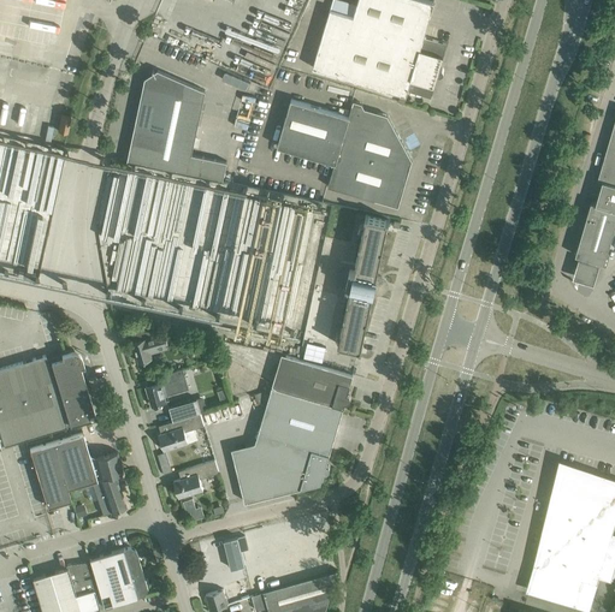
[(417,0),(358,0),(356,7),(353,18),(330,12),(312,71),(406,99),(407,94),(430,100),(437,77),(438,77),(439,77),(441,77),(442,77),(442,76),(443,75),(443,73),(443,72),(442,71),(441,70),(439,70),(445,47),(423,40),(433,5),(417,0)]
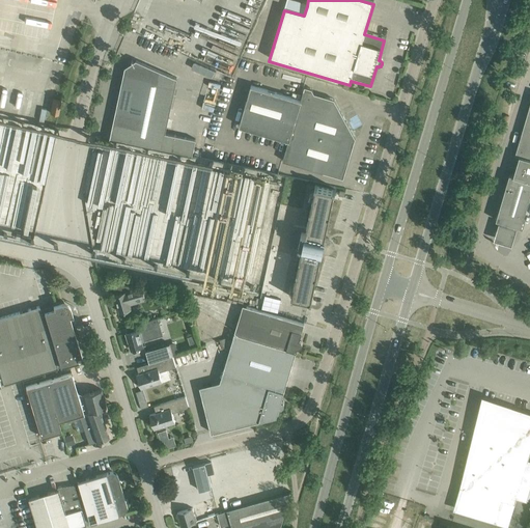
[(135,62),(124,70),(109,141),(192,159),(195,141),(165,135),(176,80),(135,62)]
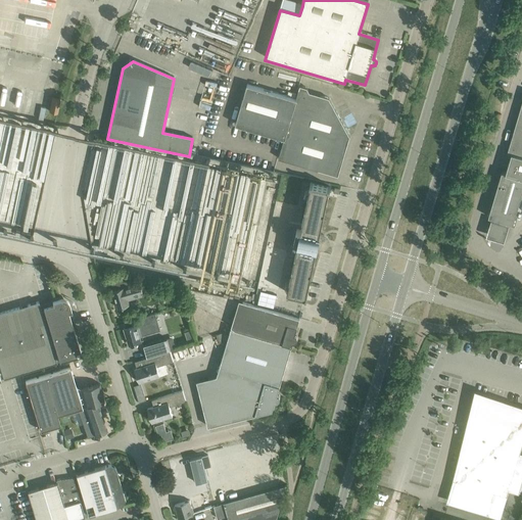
[(306,90),(299,88),(298,91),(295,101),(246,86),(234,127),(283,141),(278,160),(318,173),(318,172),(337,178),(348,138),(328,100),(309,94),(306,90)]
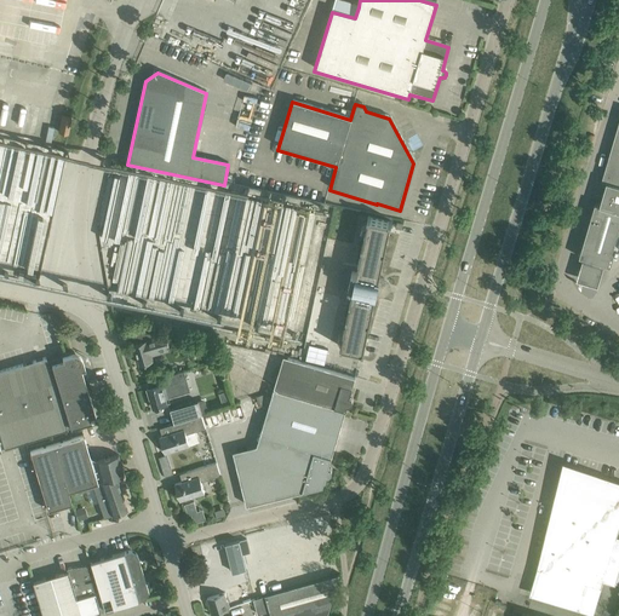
[(67,137),(70,121),(61,119),(57,134),(67,137)]
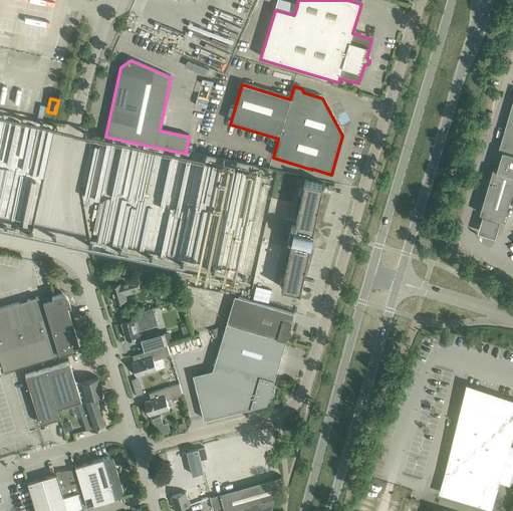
[(503,223),(512,191),(512,189),(512,99),(498,153),(502,154),(496,172),(492,171),(479,215),(481,216),(499,221),(503,223)]
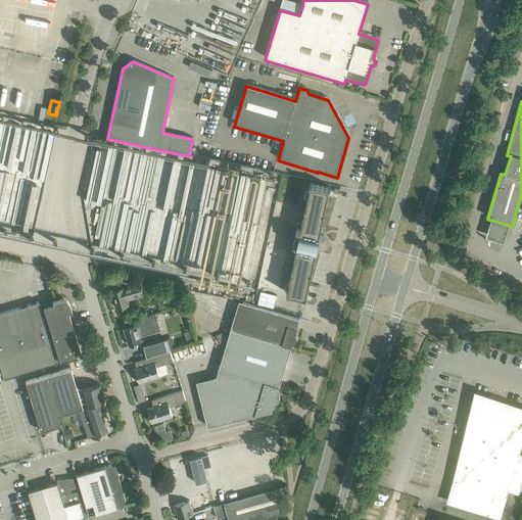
[(310,187),(307,197),(306,197),(306,198),(307,198),(305,208),(304,208),(303,210),(304,211),(302,222),(301,222),(302,223),(300,233),(296,232),(293,246),(297,247),(295,257),(294,257),(294,258),(295,258),(292,269),(291,271),(292,271),(290,281),(289,281),(289,282),(290,282),(287,293),(287,292),(286,295),(288,295),(289,294),(304,298),(306,299),(306,297),(306,296),(311,275),(312,275),(312,273),(316,251),(320,252),(323,238),(319,237),(324,215),(324,216),(325,213),(324,213),(329,191),(330,189),(328,188),(327,189),(312,186),(312,185),(310,185),(310,187)]
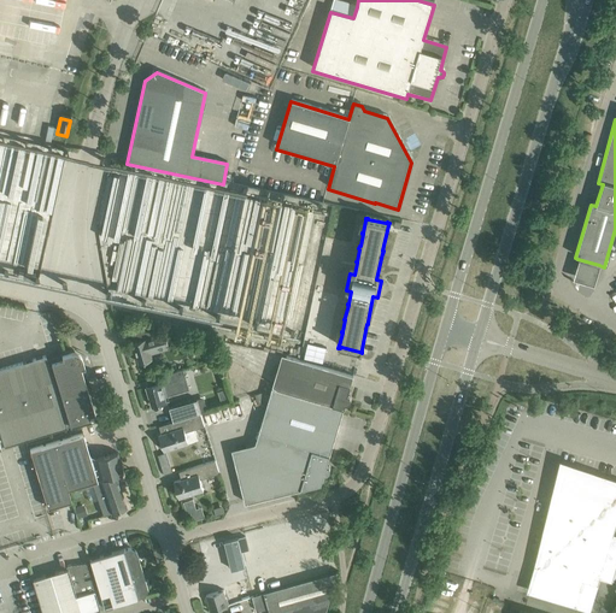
[(599,265),(578,259),(573,277),(593,283),(599,265)]
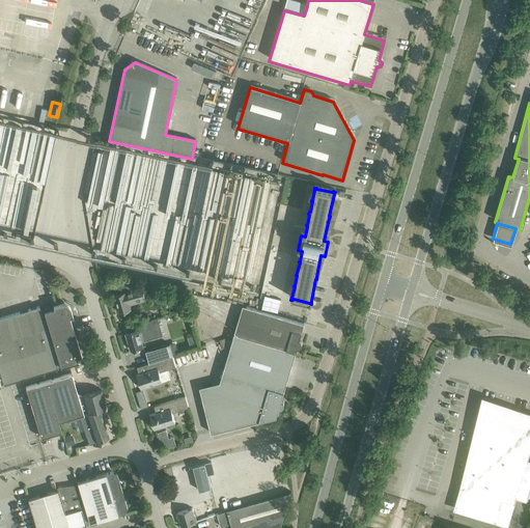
[(119,295),(113,297),(119,314),(131,311),(128,302),(144,298),(141,288),(133,290),(131,283),(117,287),(119,295)]
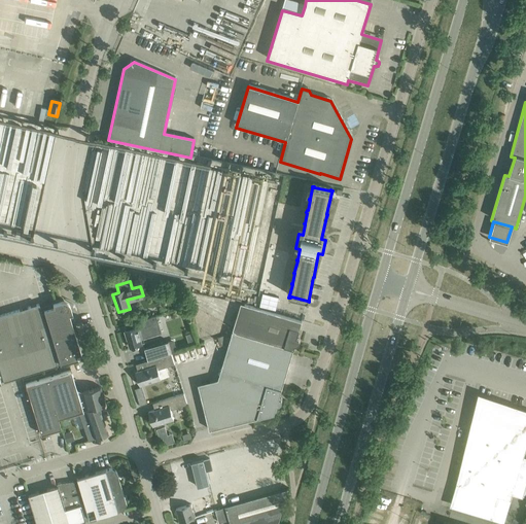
[(0,383),(80,358),(73,332),(74,329),(72,328),(70,324),(72,322),(69,321),(68,316),(71,315),(69,308),(68,306),(67,305),(65,303),(64,303),(62,303),(60,303),(53,305),(54,308),(40,312),(38,307),(37,307),(28,310),(27,310),(27,312),(22,314),(21,312),(0,318),(0,383)]
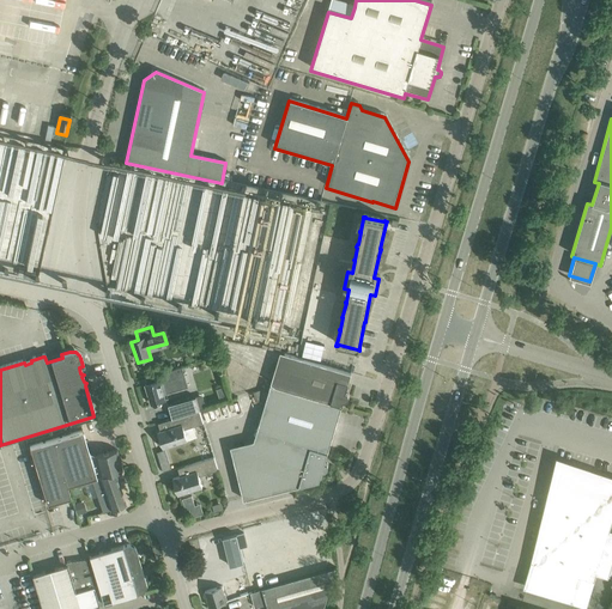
[(345,395),(351,376),(284,355),(274,388),(341,408),(343,403),(345,403),(347,402),(349,400),(347,396),(345,395)]
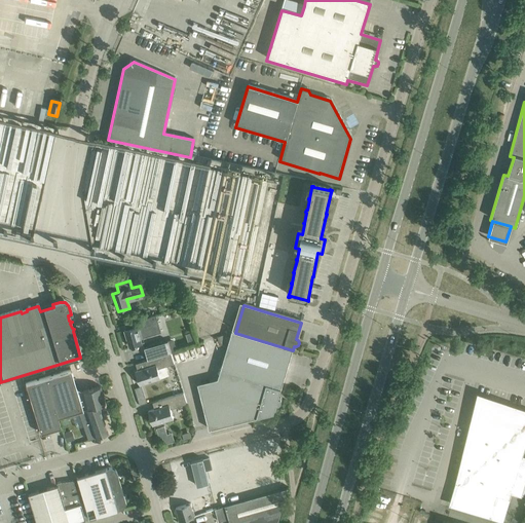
[(129,331),(123,332),(128,348),(142,345),(140,340),(160,334),(155,318),(138,323),(138,322),(127,325),(129,331)]
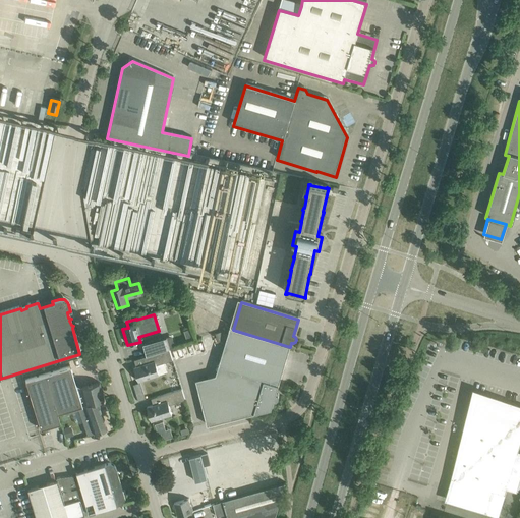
[(276,395),(290,347),(233,330),(232,334),(231,331),(215,336),(218,344),(230,340),(218,380),(196,386),(207,426),(271,411),(273,402),(276,402),(278,401),(278,399),(277,397),(276,395)]
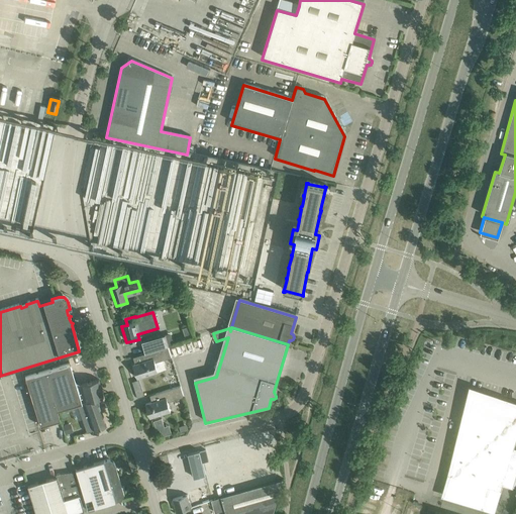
[(165,336),(141,343),(144,355),(168,348),(165,336)]
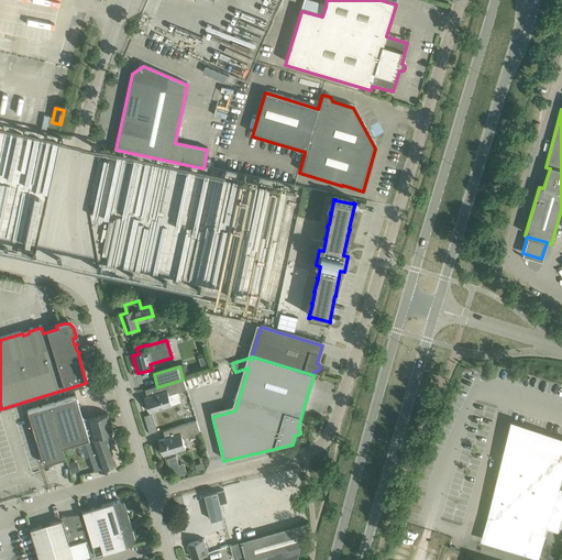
[(179,401),(177,394),(186,392),(182,380),(155,388),(157,395),(145,399),(147,405),(146,405),(149,414),(176,405),(179,401)]
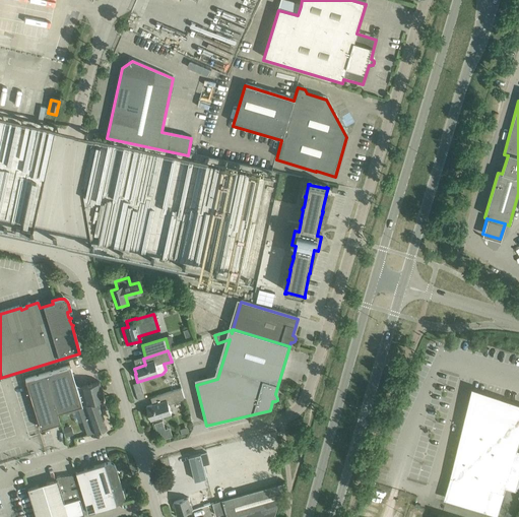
[(83,406),(79,389),(75,387),(69,368),(44,375),(57,415),(83,407),(83,406)]
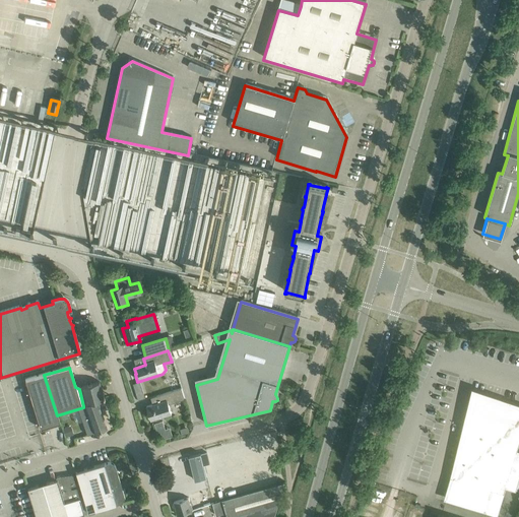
[(59,425),(57,415),(44,375),(24,381),(39,431),(59,425)]
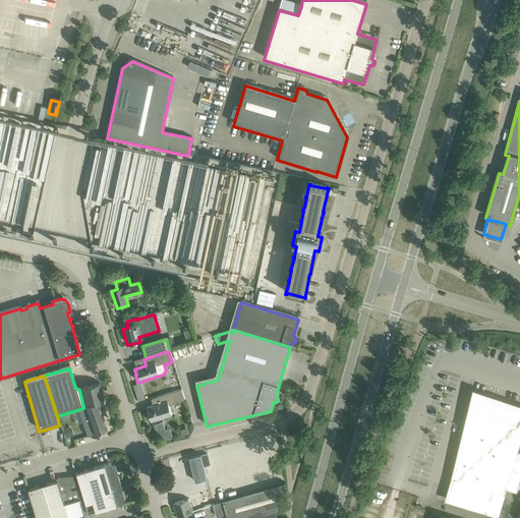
[(103,402),(98,385),(79,390),(83,407),(83,408),(76,410),(87,438),(106,430),(97,404),(103,402)]
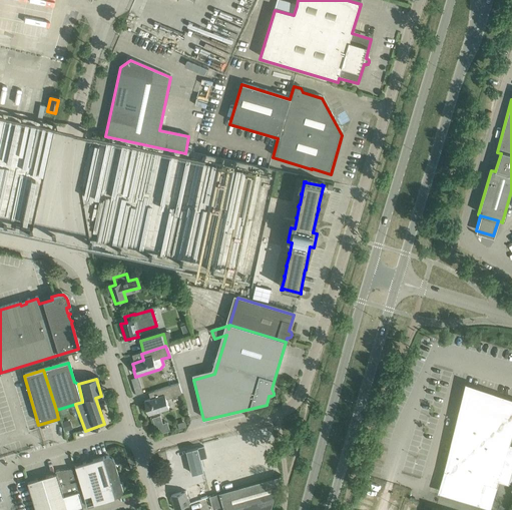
[(165,401),(181,396),(178,385),(153,393),(155,399),(143,403),(146,411),(147,411),(149,416),(168,410),(165,401)]
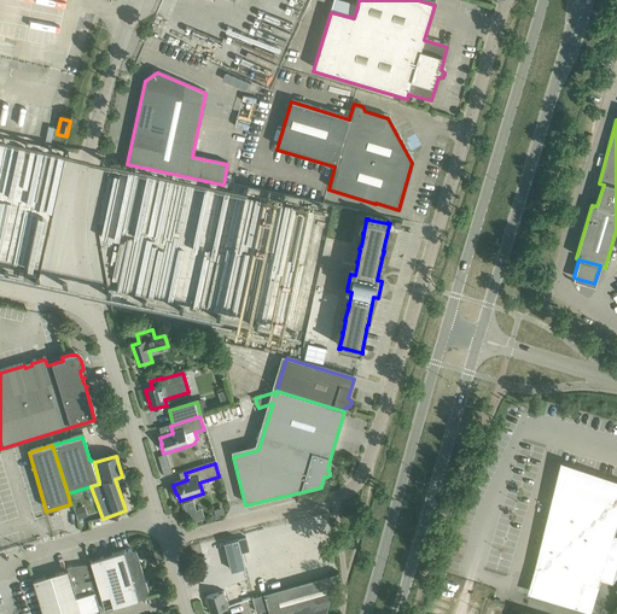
[(616,521),(616,485),(566,471),(530,594),(591,612),(600,580),(611,584),(616,565),(616,553),(609,550),(612,536),(616,521)]
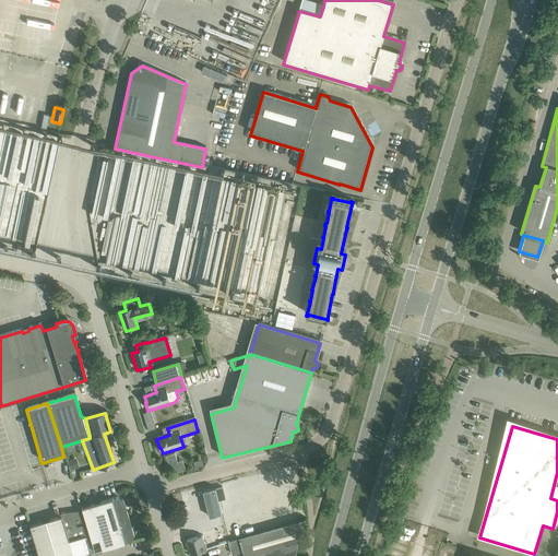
[(222,516),(217,500),(215,491),(202,493),(210,519),(222,516)]
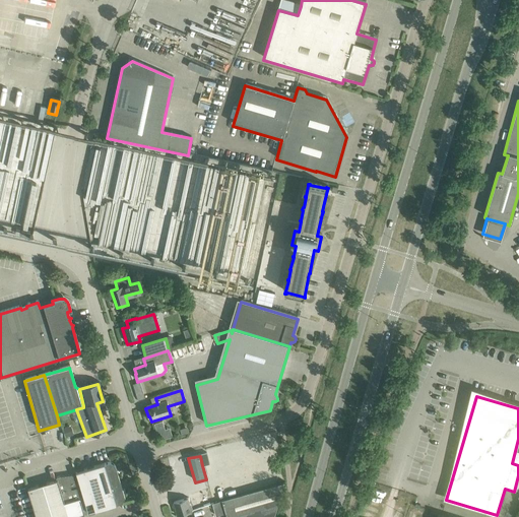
[(109,464),(74,474),(87,516),(121,506),(124,501),(114,467),(109,464)]
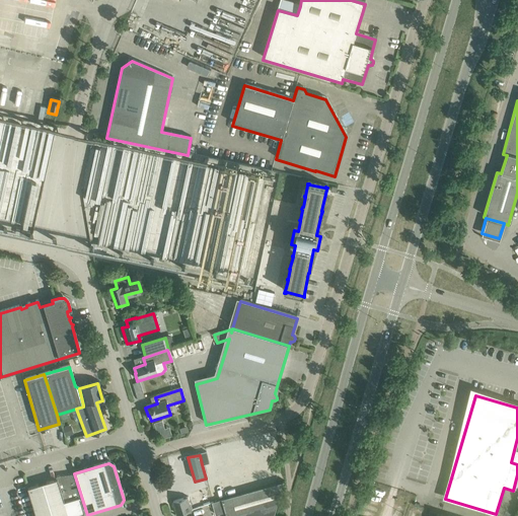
[(26,490),(33,515),(83,515),(75,490),(70,491),(69,489),(74,487),(71,476),(55,478),(55,482),(26,490)]
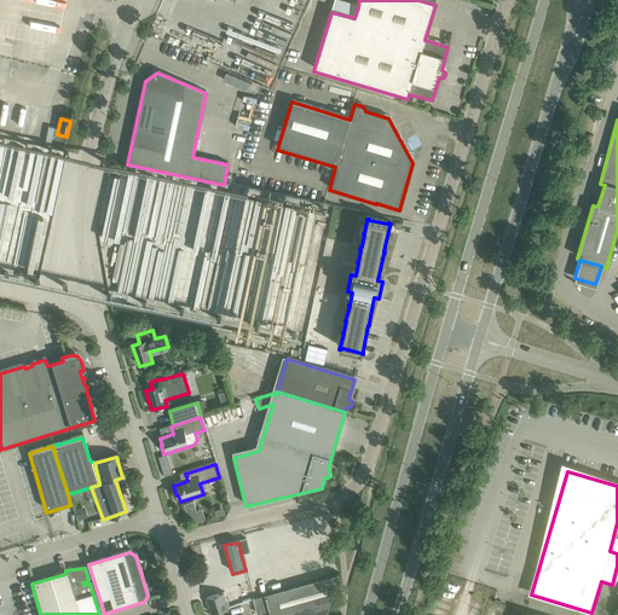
[(327,614),(339,575),(264,596),(264,597),(269,613),(269,614),(327,614)]
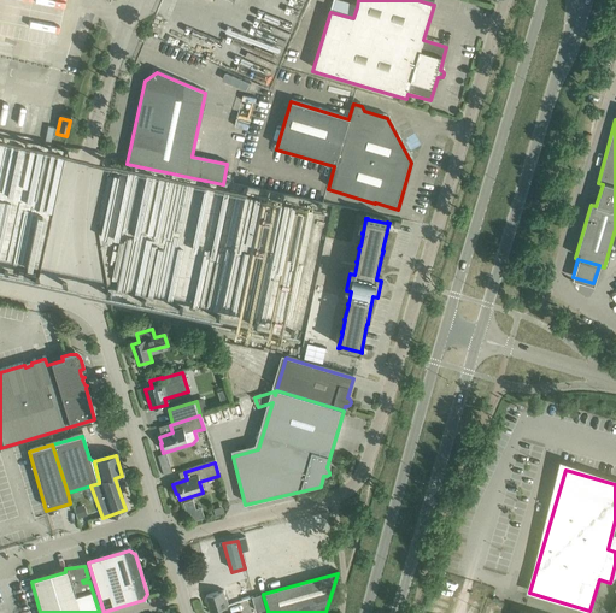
[(253,597),(262,595),(258,581),(248,583),(253,597)]
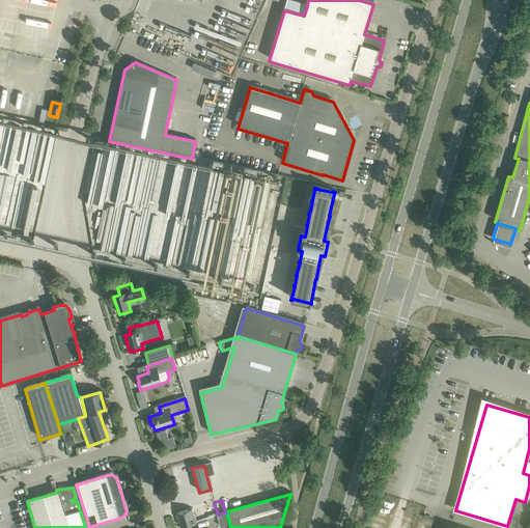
[(205,501),(200,503),(190,506),(191,510),(176,515),(180,527),(184,527),(191,525),(196,524),(194,518),(210,513),(205,501)]
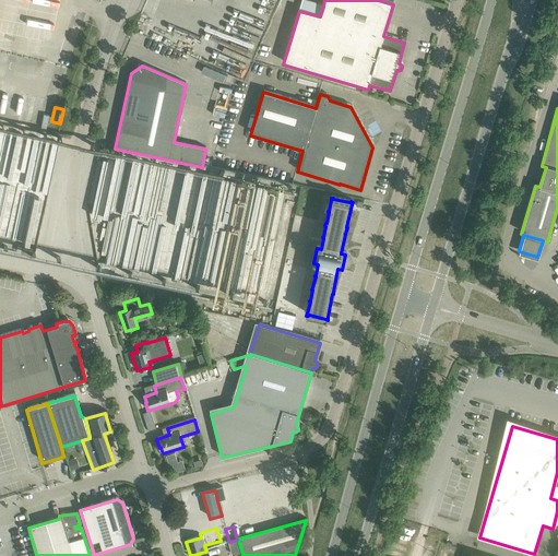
[(242,554),(238,540),(228,543),(232,555),(239,555),(242,554)]
